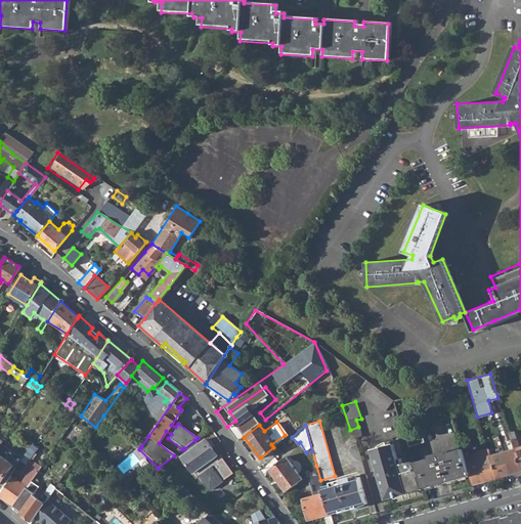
[(402,434),(406,447),(421,443),(418,430),(402,434)]
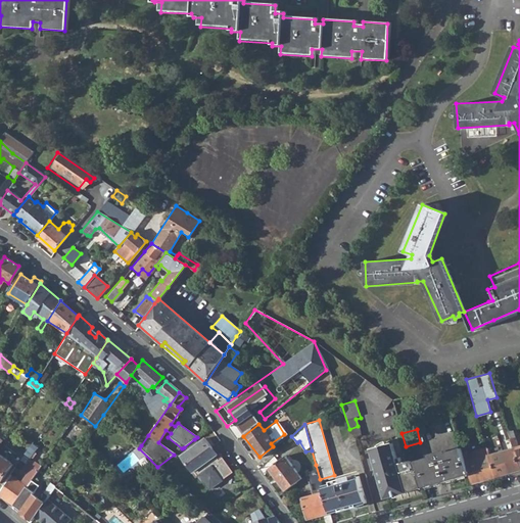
[(141,445),(148,435),(144,432),(137,443),(138,444),(137,446),(139,448),(141,445)]
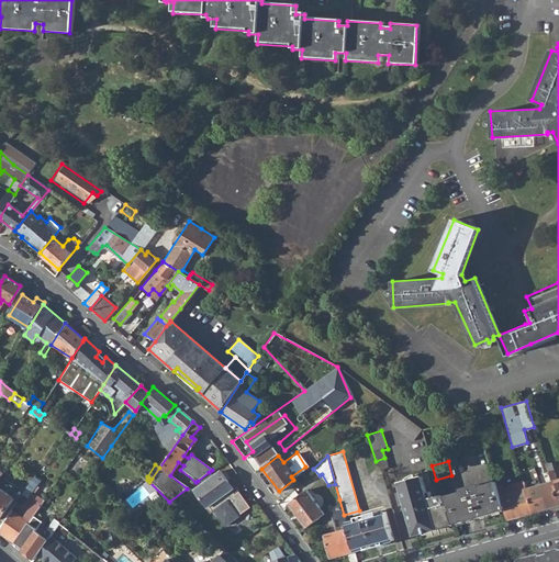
[(556,505),(558,504),(558,478),(556,479),(554,471),(551,472),(550,469),(546,471),(556,505)]
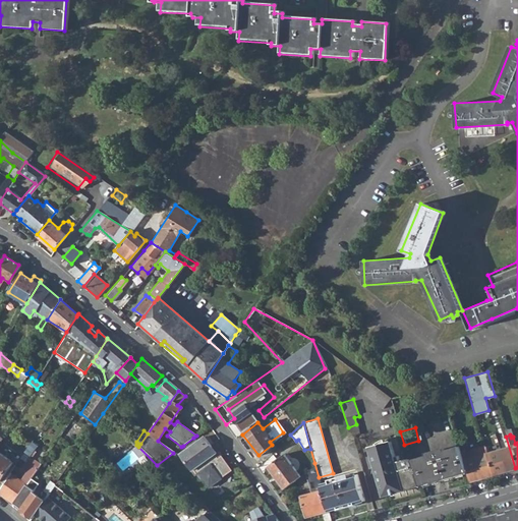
[(483,445),(492,474),(494,474),(515,468),(506,437),(502,438),(504,440),(502,441),(503,447),(491,450),(487,445),(483,445)]
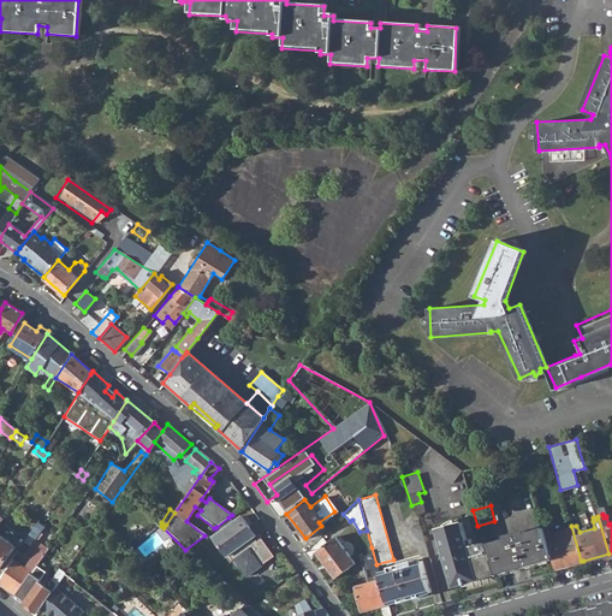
[(220,532),(212,538),(230,562),(231,561),(237,568),(239,567),(247,576),(273,557),(261,539),(255,544),(251,539),(254,537),(239,517),(232,522),(220,532)]
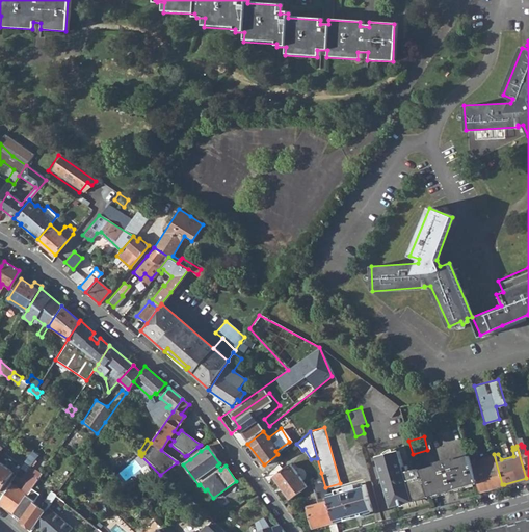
[(187,455),(190,459),(201,451),(197,447),(187,455)]
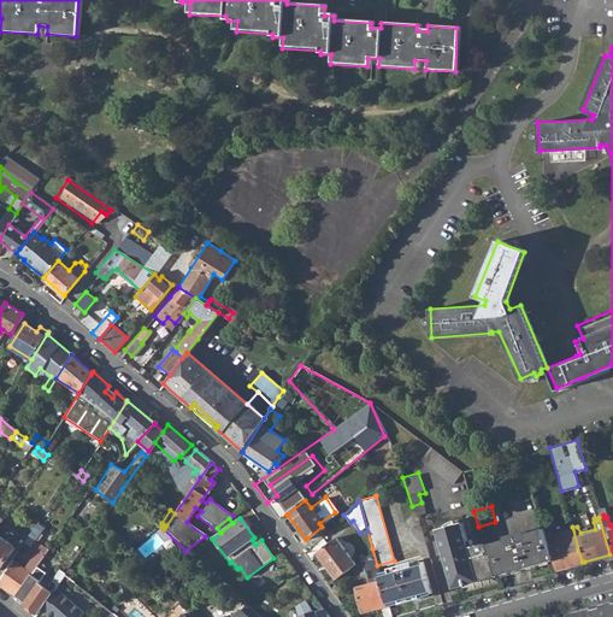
[(437,528),(453,586),(494,574),(484,545),(483,546),(481,544),(473,546),(471,540),(467,541),(461,522),(457,523),(455,519),(452,519),(444,524),(444,527),(437,528)]
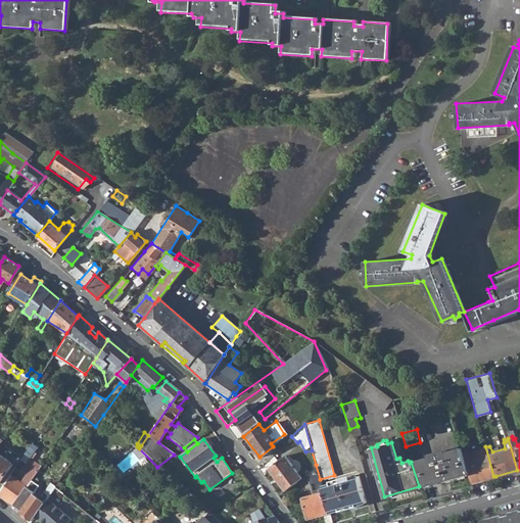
[(464,460),(463,461),(465,468),(466,472),(467,474),(470,483),(493,476),(485,446),(480,448),(482,456),(469,459),(467,452),(465,453),(464,450),(461,452),(464,460)]
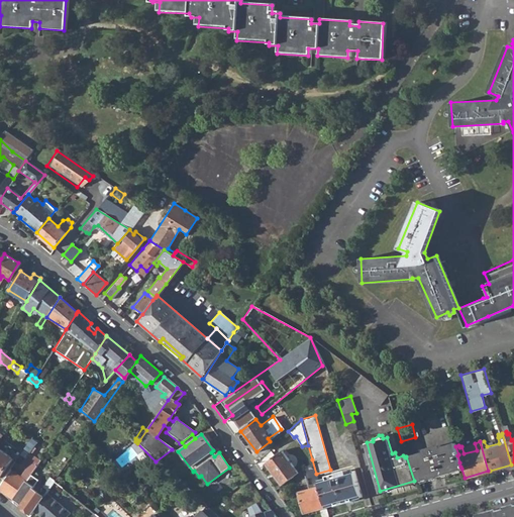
[(427,450),(407,456),(415,481),(461,469),(460,467),(459,462),(457,455),(454,443),(433,449),(432,446),(426,447),(427,450)]
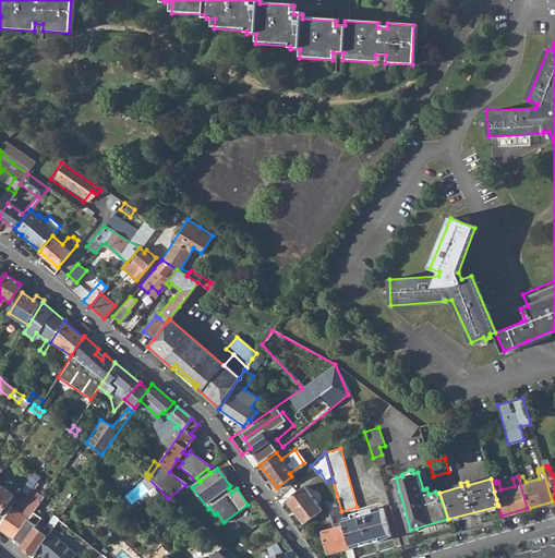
[(140,483),(122,496),(130,505),(143,494),(145,496),(148,493),(140,483)]
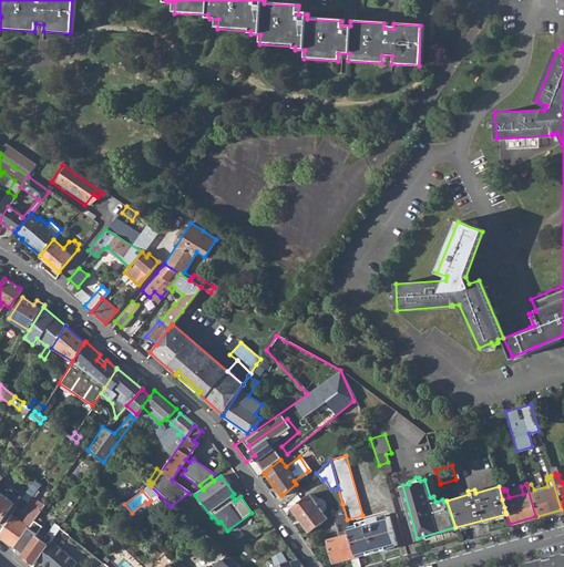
[(18,501),(14,505),(21,509),(30,496),(24,492),(18,501)]
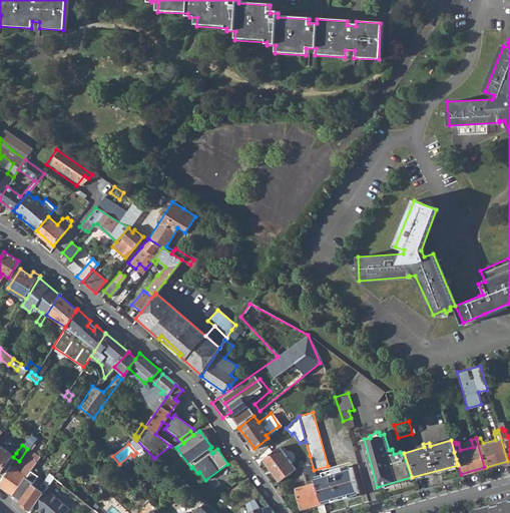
[(0,473),(1,474),(8,465),(13,457),(16,453),(12,450),(10,454),(0,447),(0,473)]
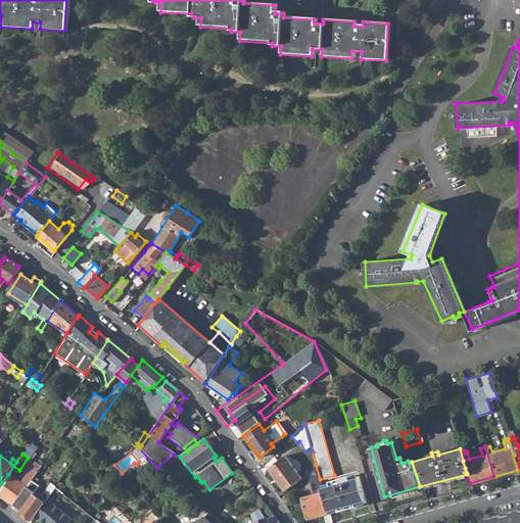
[(296,481),(300,478),(283,456),(268,468),(284,490),(296,481)]
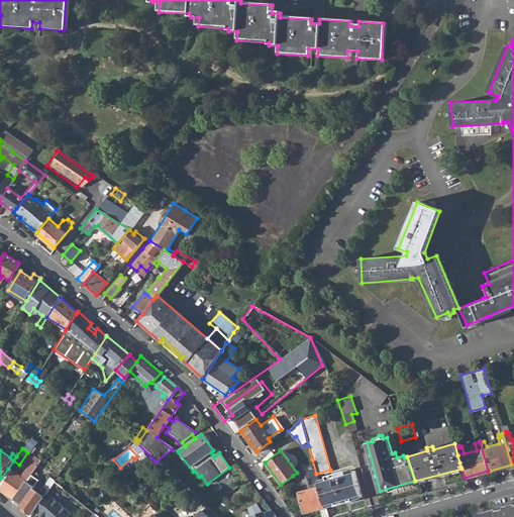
[(19,477),(11,470),(0,486),(0,490),(12,499),(24,481),(39,460),(32,456),(24,468),(25,469),(19,477)]
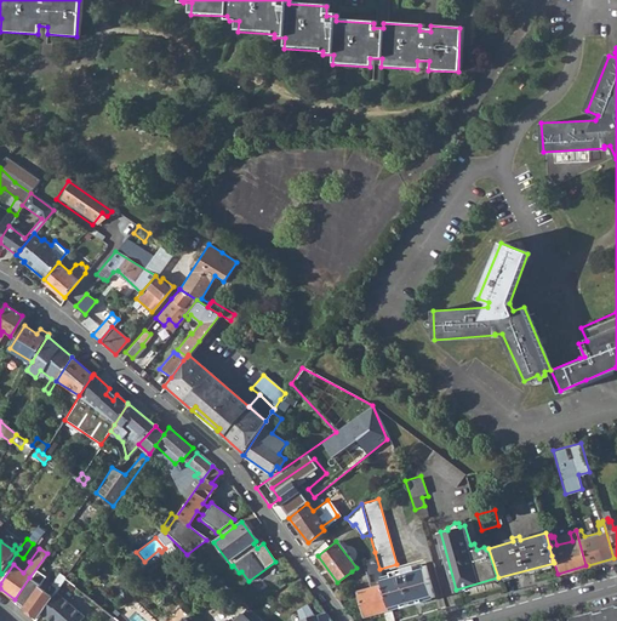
[(356,590),(364,615),(389,608),(381,576),(380,569),(375,552),(356,568),(352,571),(354,581),(365,573),(370,586),(356,590)]
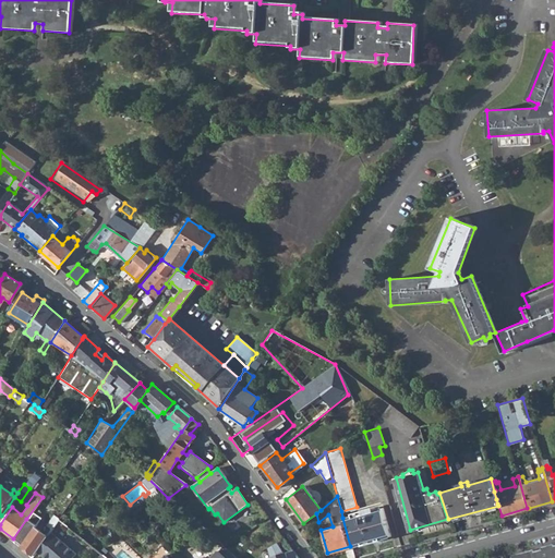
[(0,524),(12,507),(9,506),(1,516),(0,517),(0,524)]
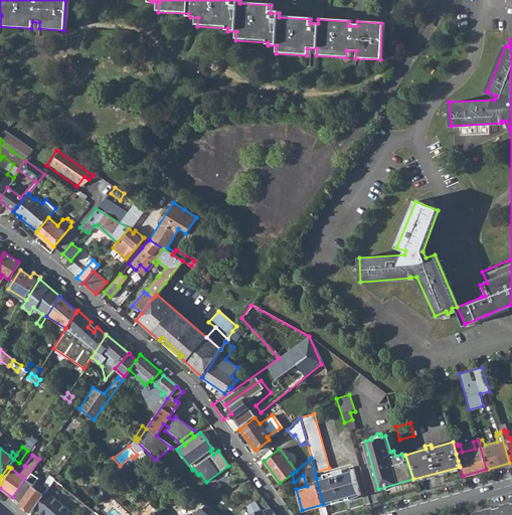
[(351,468),(316,478),(323,504),(359,494),(351,468)]
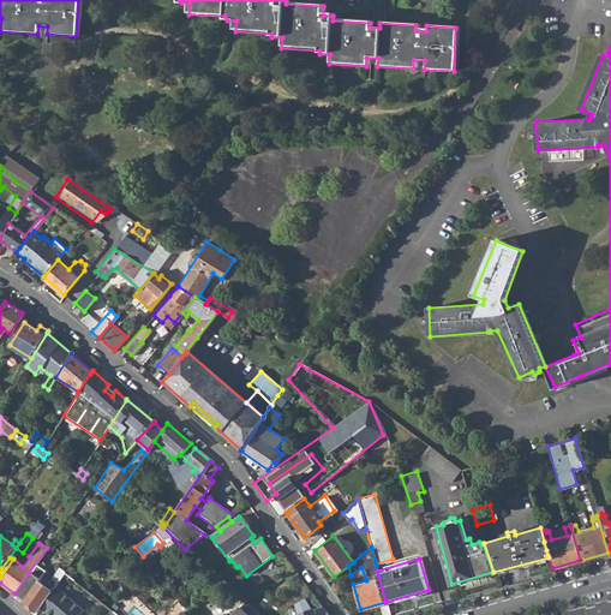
[(51,579),(54,583),(63,572),(58,568),(51,579)]
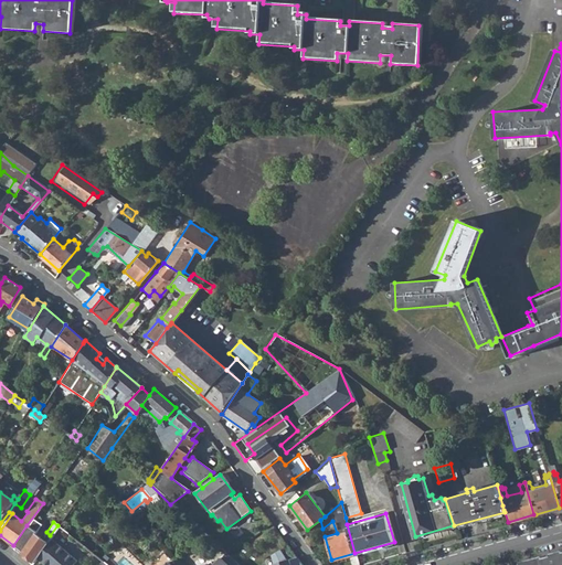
[(34,557),(45,542),(34,534),(35,531),(27,525),(13,545),(20,550),(19,552),(32,561),(34,557)]
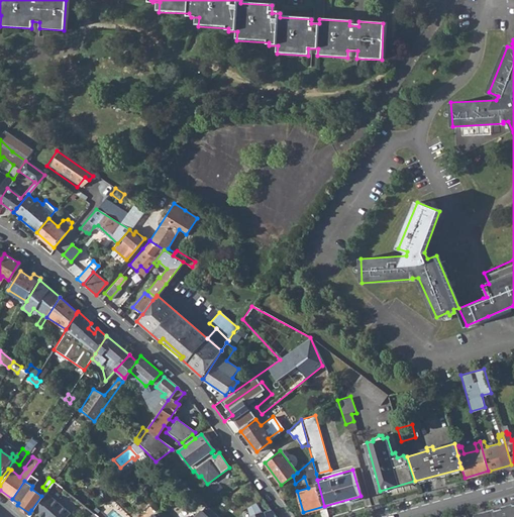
[(64,516),(69,512),(44,491),(41,496),(31,510),(39,516),(64,516)]
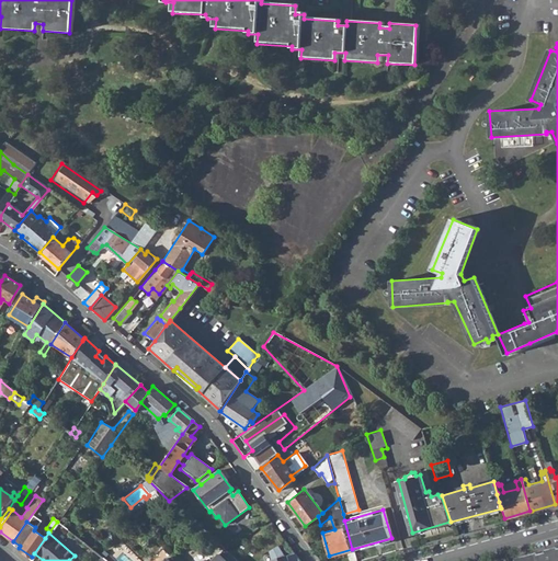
[(231,560),(209,539),(202,547),(213,558),(209,560),(231,560)]
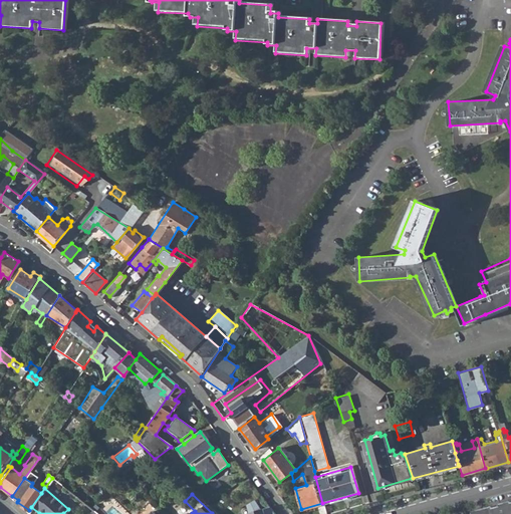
[(246,505),(247,513),(273,513),(269,507),(260,510),(254,500),(246,505)]
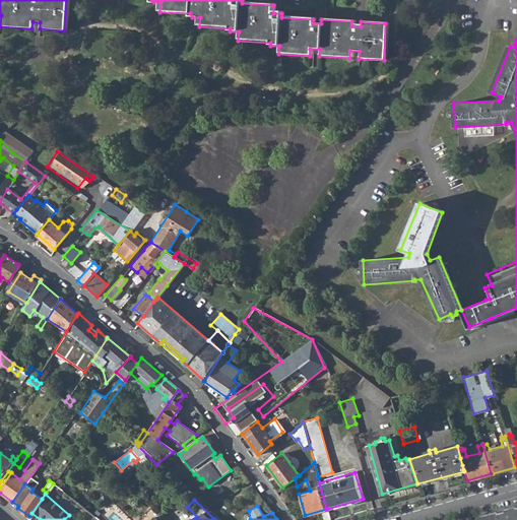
[(495,513),(497,519),(512,519),(509,509),(495,513)]
